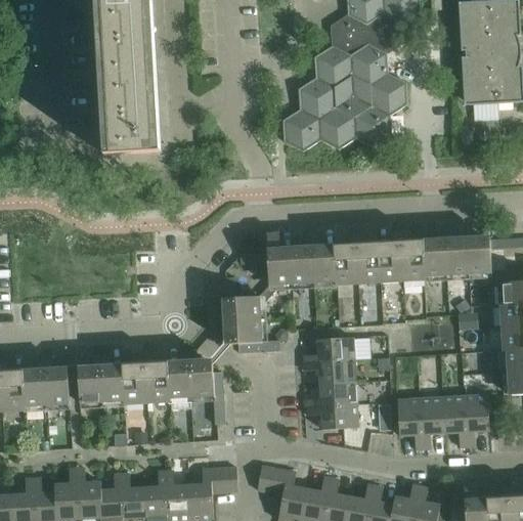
[(100,0),(110,153),(103,153),(104,154),(160,150),(160,149),(154,149),(144,0),(100,0)]
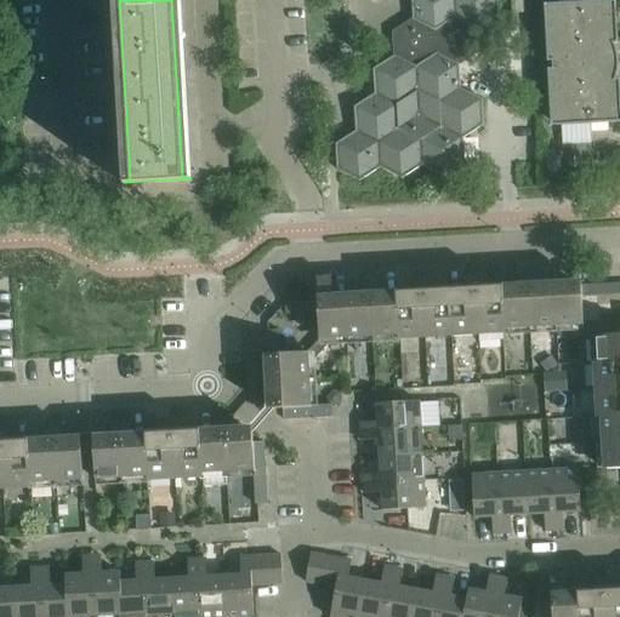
[(335,167),(336,167),(358,178),(379,165),(400,176),(420,163),(442,173),(464,160),(461,136),(482,123),(481,97),(459,86),(458,63),(477,50),(476,26),(496,12),(495,0),(409,0),(410,17),(391,30),(392,55),(371,67),(373,91),(353,104),(354,129),(334,142),(335,167)]
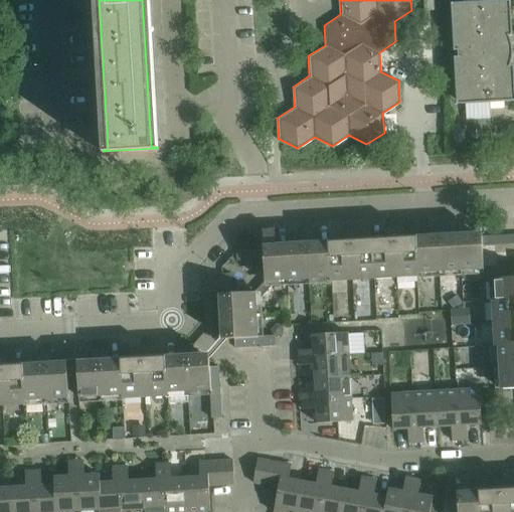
[(457,11),(451,12),(453,49),(457,48),(457,55),(453,55),(455,93),(461,93),(462,102),(462,103),(509,100),(509,99),(508,99),(508,90),(513,90),(513,89),(513,63),(509,64),(509,56),(512,56),(511,54),(511,52),(511,49),(511,46),(511,44),(511,41),(508,42),(507,34),(511,34),(509,8),(503,9),(503,0),(479,0),(456,1),(456,3),(457,11)]
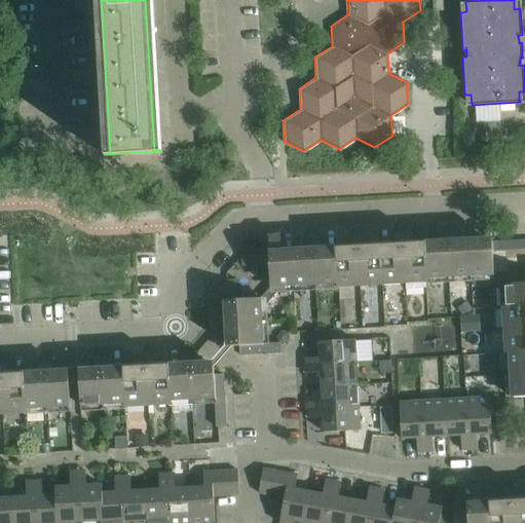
[(466,125),(461,132),(461,140),(467,145),(474,139),(473,132),(466,125)]
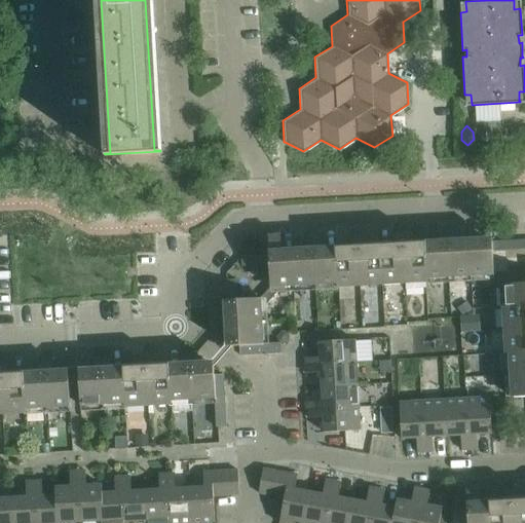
[(490,131),(480,131),(481,141),(490,140),(490,131)]
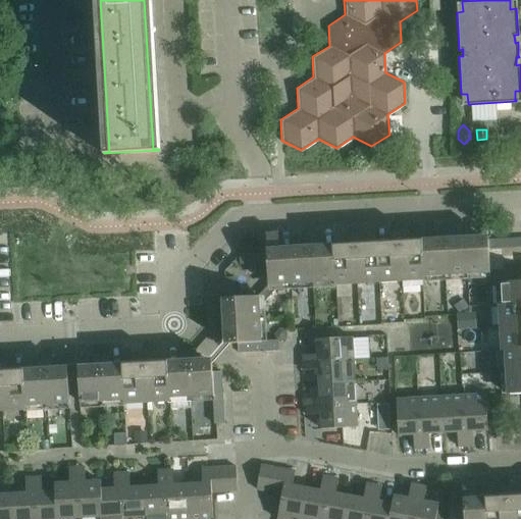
[(434,236),(420,237),(422,274),(423,274),(445,273),(441,226),(433,227),(434,236)]
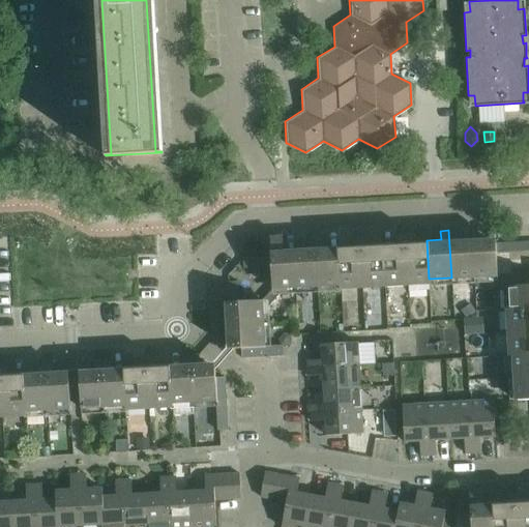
[(457,230),(448,230),(451,277),(473,276),(471,237),(457,238),(457,230)]
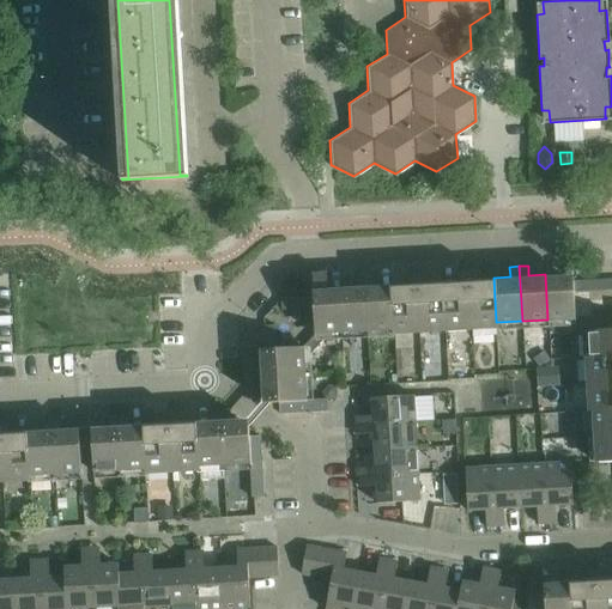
[(477,268),(467,269),(471,328),(497,327),(497,322),(496,322),(494,278),(477,279),(477,268)]
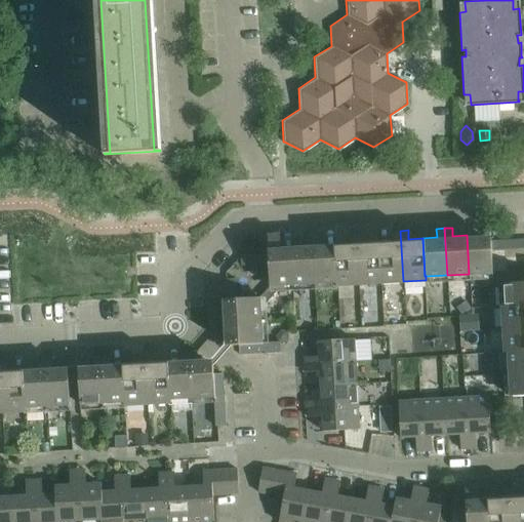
[(393,239),(378,240),(380,282),(403,281),(400,231),(392,231),(393,239)]
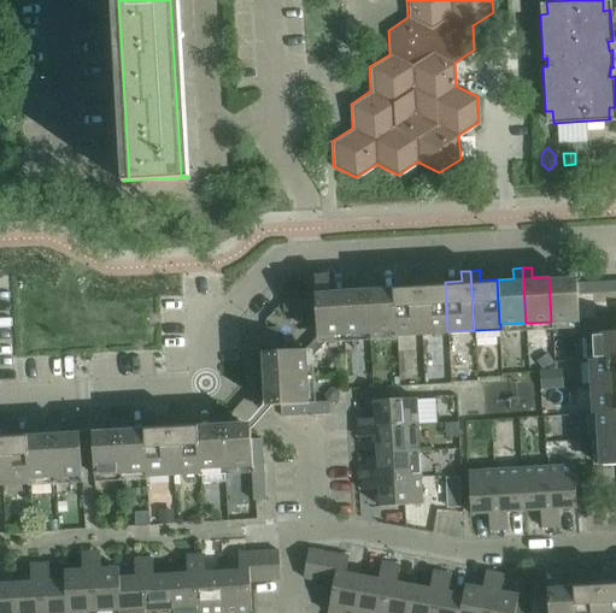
[(315,296),(315,308),(316,335),(344,332),(341,288),(329,289),(328,273),(314,275),(315,296)]
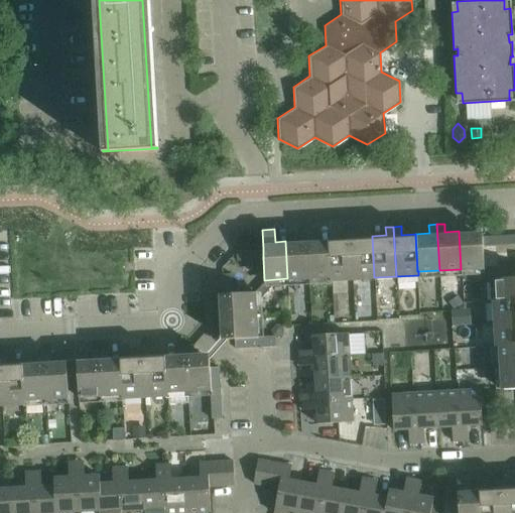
[(343,238),(329,239),(331,276),(330,276),(330,280),(353,278),(350,229),(342,230),(343,238)]
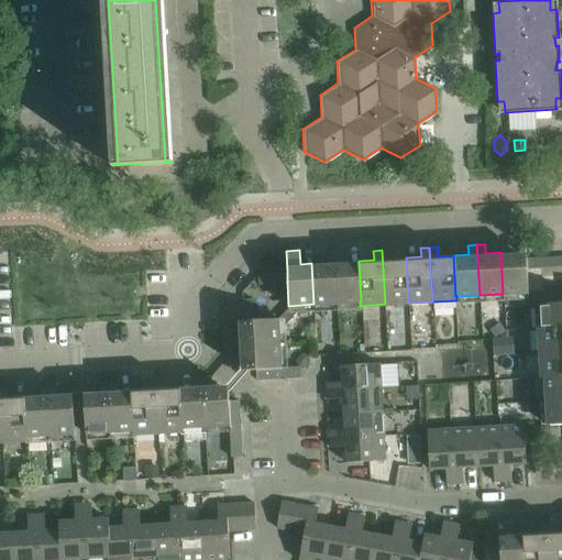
[(390,250),(382,250),(385,304),(408,303),(406,257),(390,259),(390,250)]
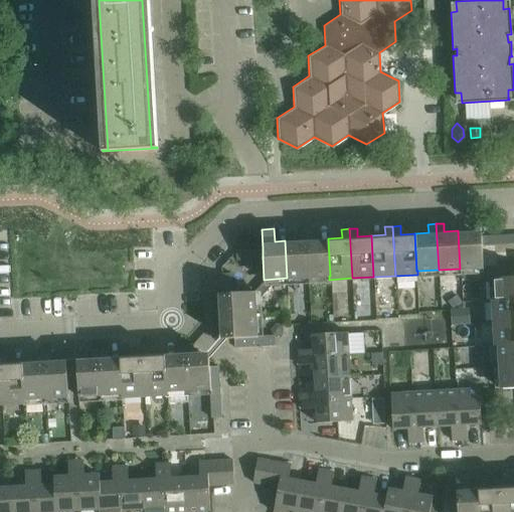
[(480,229),(458,230),(460,269),(483,267),(482,244),(481,235),(480,229)]
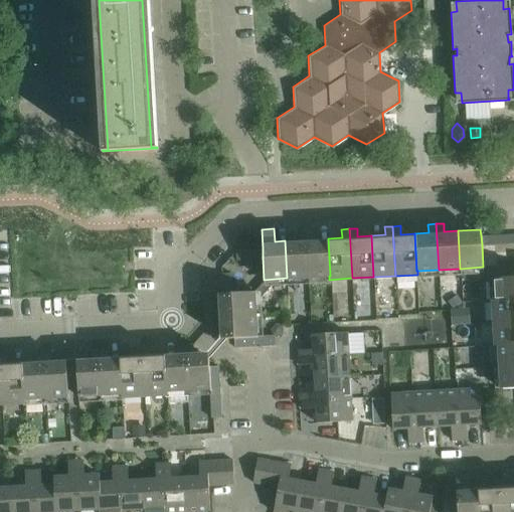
[(314,230),(306,231),(308,277),(329,276),(330,276),(328,238),(314,238),(314,230)]
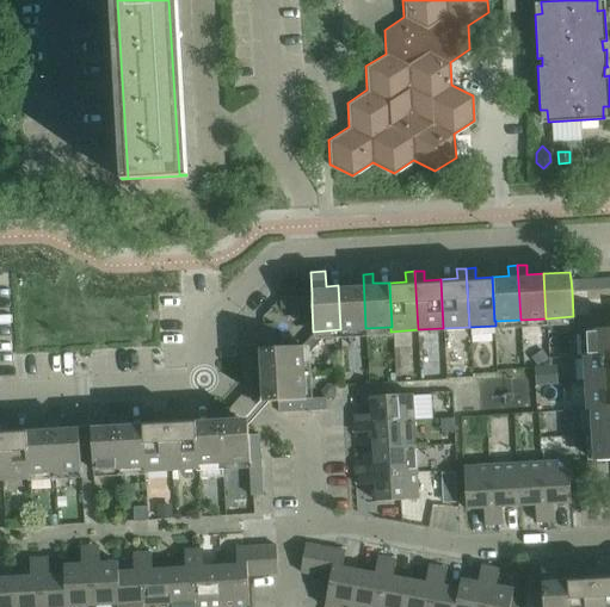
[(355,284),(338,285),(340,329),(365,328),(363,274),(353,274),(355,284)]
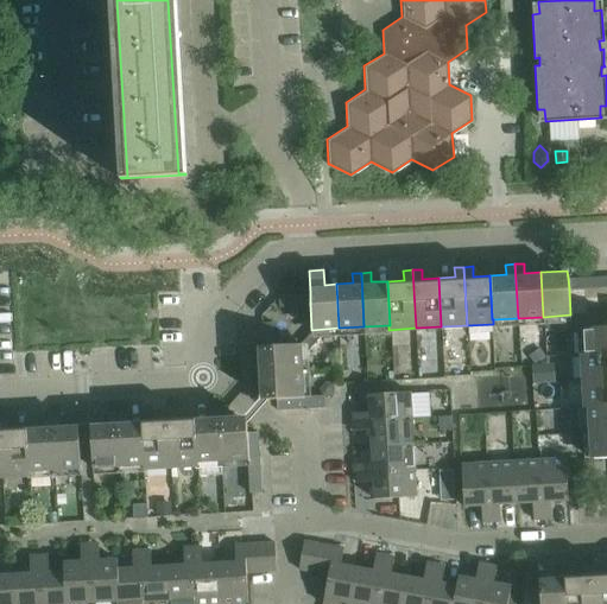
[(596,287),(606,286),(606,284),(606,275),(596,277),(596,287)]
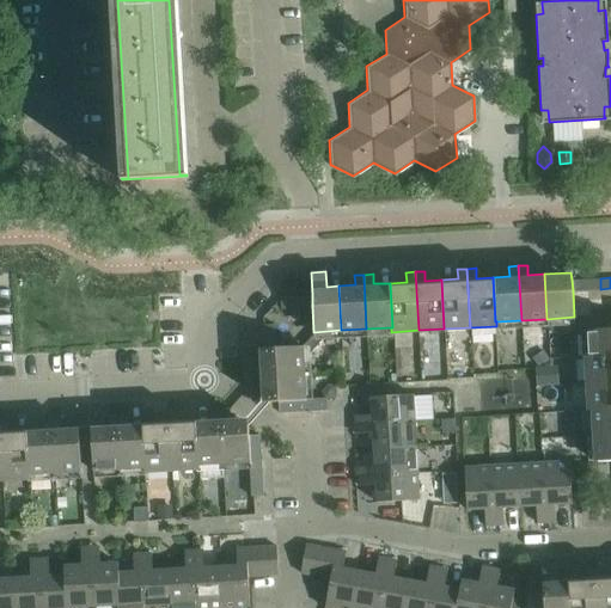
[(581,290),(591,289),(591,278),(581,280),(581,290)]
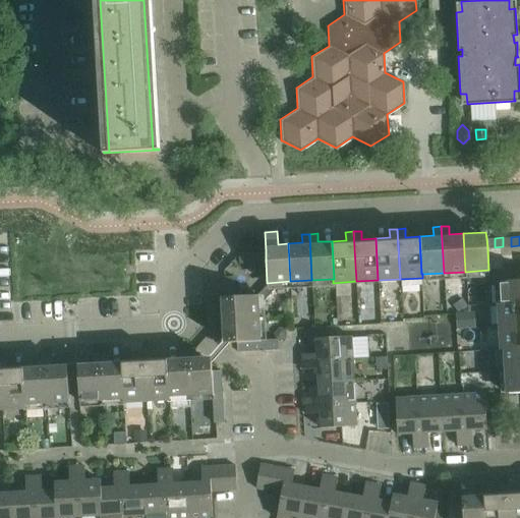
[(503,246),(511,246),(511,237),(503,237),(503,246)]
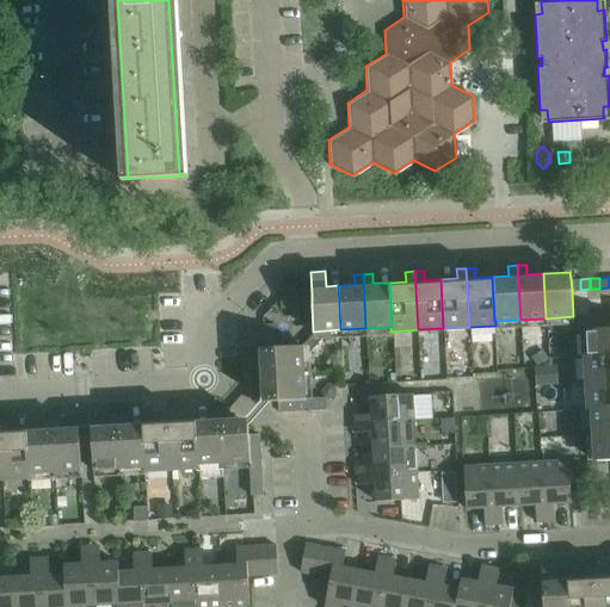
[(580,279),(571,279),(572,290),(580,290),(580,279)]
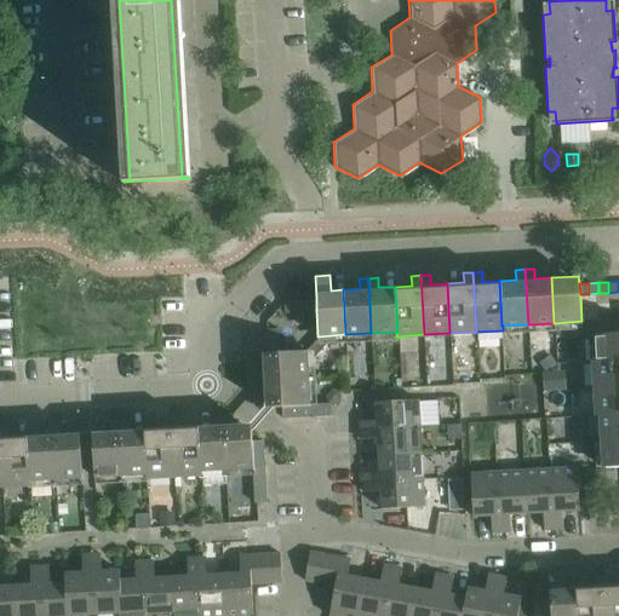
[(307,310),(316,310),(316,298),(307,299),(307,310)]
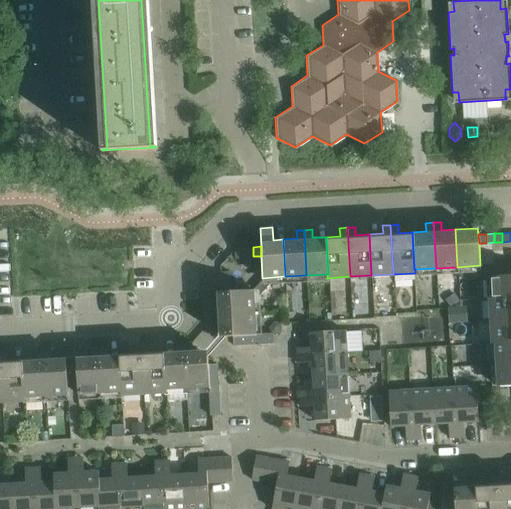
[(234,257),(244,257),(243,247),(234,248),(234,257)]
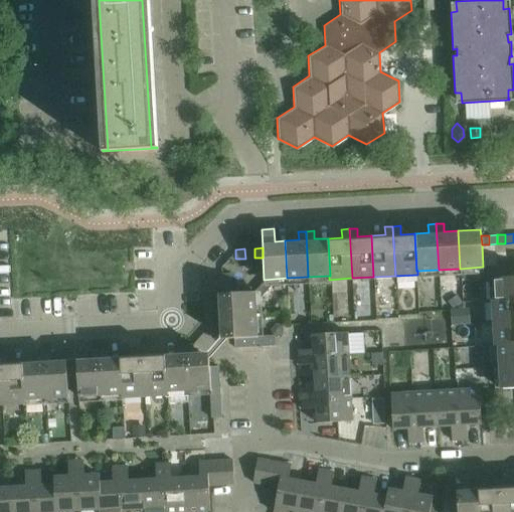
[(245,259),(254,258),(254,248),(244,248),(245,259)]
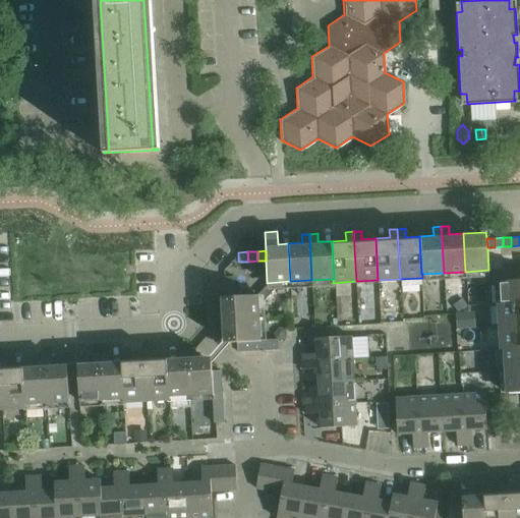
[(224,276),(224,284),(234,283),(233,275),(224,276)]
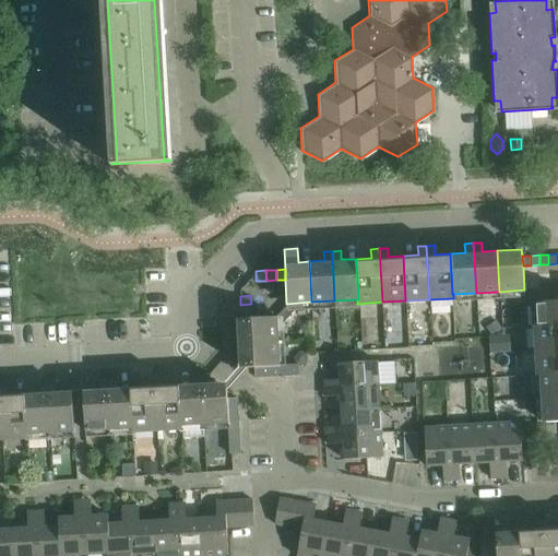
[(557,298),(536,300),(537,324),(537,326),(557,323),(557,298)]
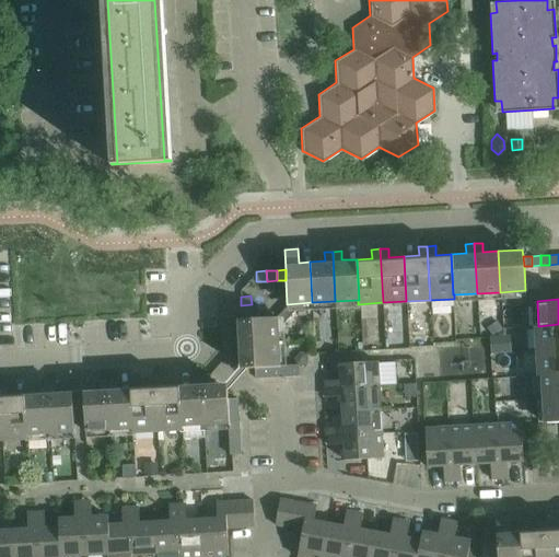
[(252,304),(241,305),(242,317),(252,317),(252,304)]
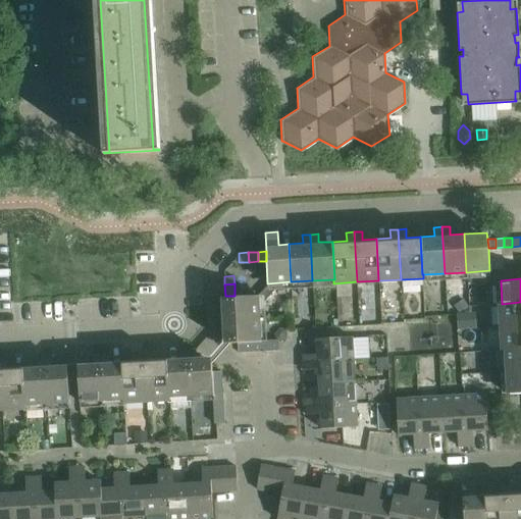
[(219,297),(220,319),(259,317),(258,295),(235,296),(225,296),(219,297)]
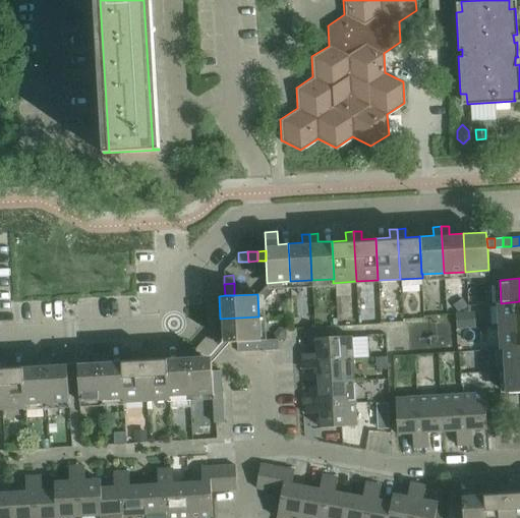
[(497,302),(499,325),(519,324),(519,301),(501,303),(501,302),(497,302)]
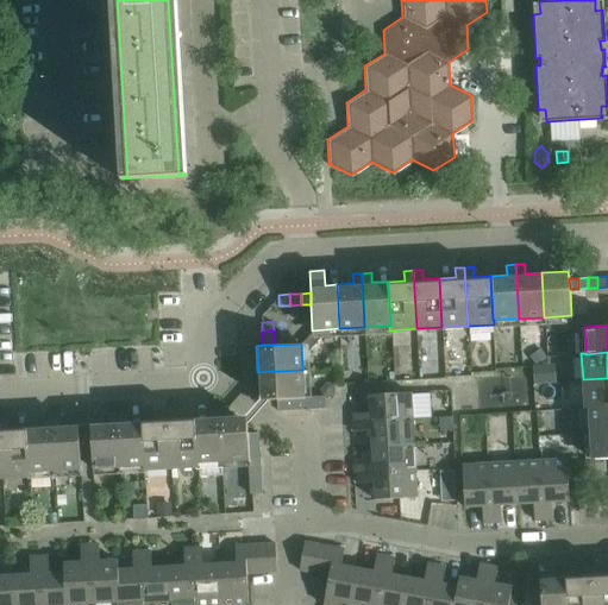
[(551,361),(532,363),(533,382),(552,380),(551,361)]
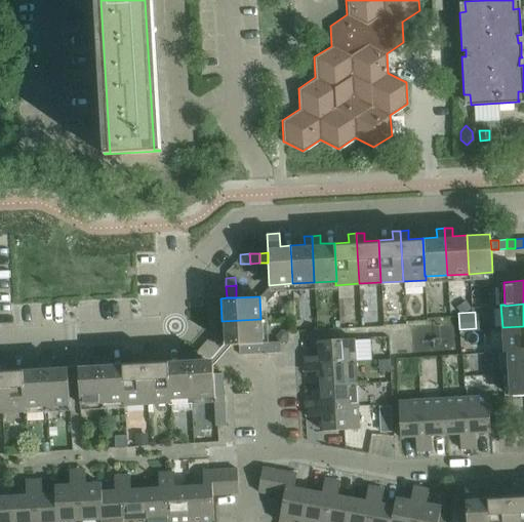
[(224,345),(230,345),(230,344),(238,344),(246,343),(256,343),(262,343),(262,342),(260,319),(222,321),(224,344),(224,345)]
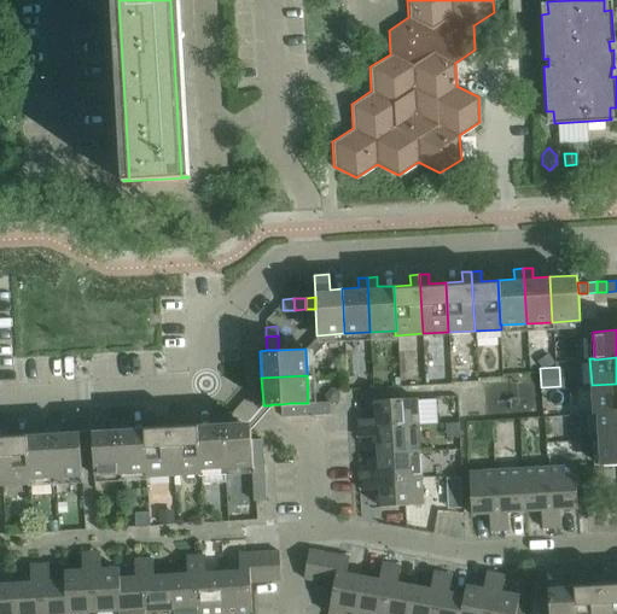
[(616,384),(592,385),(593,413),(597,413),(597,411),(616,409),(616,384)]
